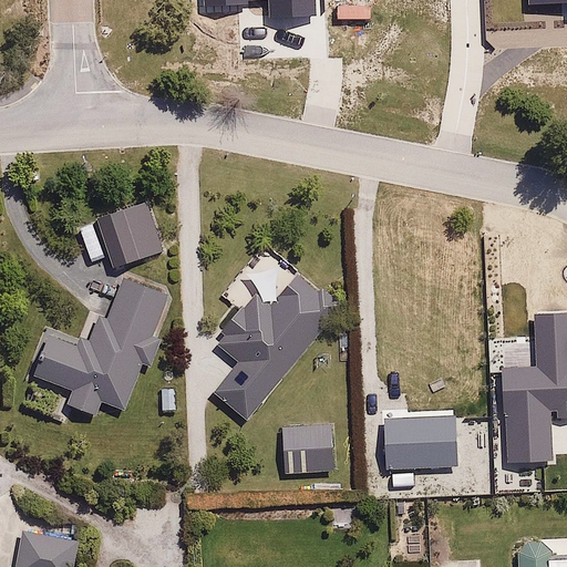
[(144,200),(95,217),(112,269),(162,253),(144,200)]
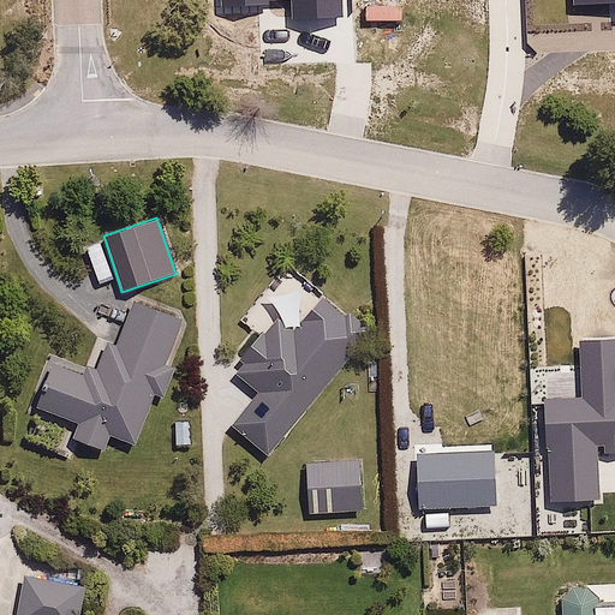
[(278,316),(233,368),(260,390),(231,425),(266,455),(370,330),(323,291),(292,327),(278,316)]
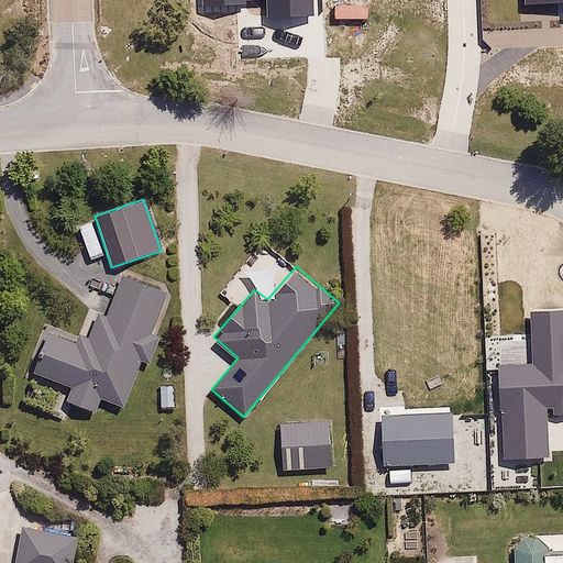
[(83,341),(46,327),(30,371),(72,386),(66,400),(92,410),(97,398),(122,408),(168,289),(120,271),(105,312),(96,308),(83,341)]
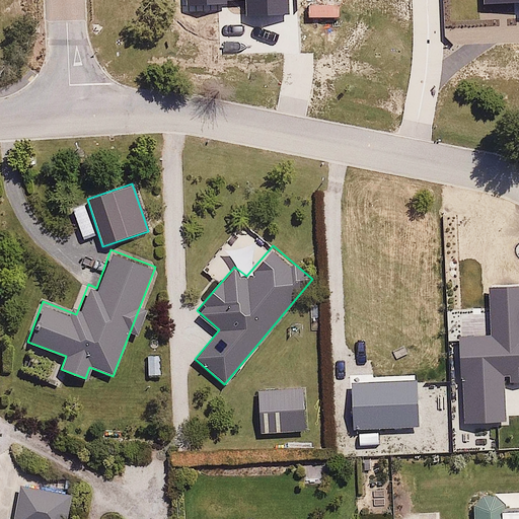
[(493,335),(458,336),(462,425),(506,423),(504,378),(518,377),(518,291),(491,293),(493,335)]
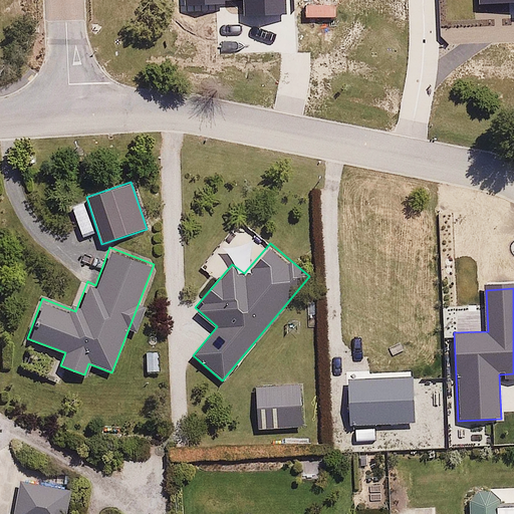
[(409,378),(348,380),(350,426),(411,424),(409,378)]
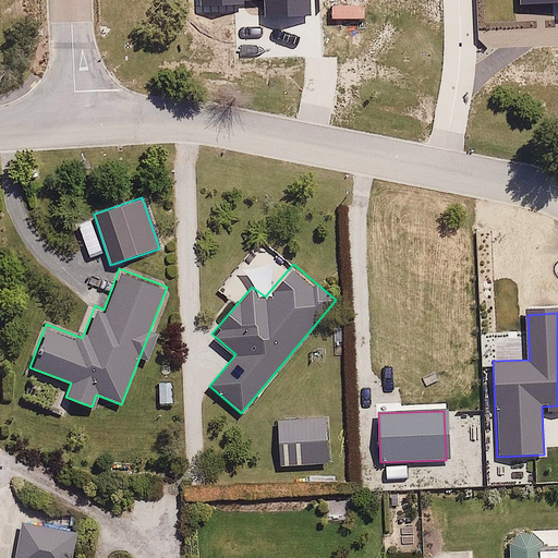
[(323,417),(275,422),(278,465),(327,461),(323,417)]
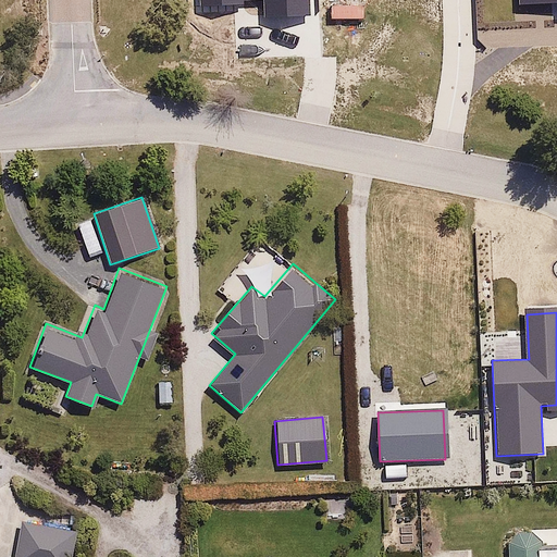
[(69,556),(74,530),(17,521),(11,556),(69,556)]
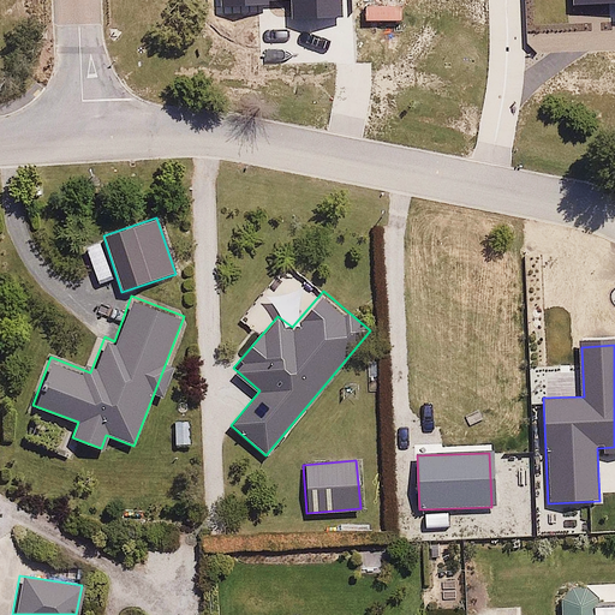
[(614,614),(614,596),(592,597),(581,586),(568,587),(559,601),(559,614),(614,614)]
